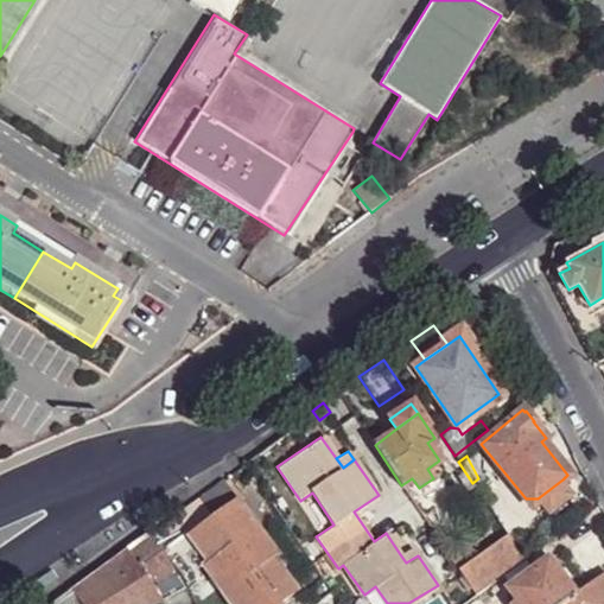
[(472,483),(463,469),(455,475),(465,490),(474,484),(472,483)]
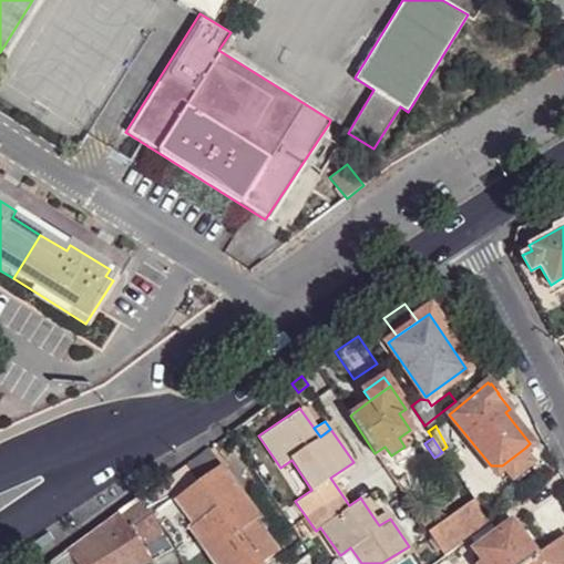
[(207,444),(184,463),(198,481),(222,464),(207,444)]
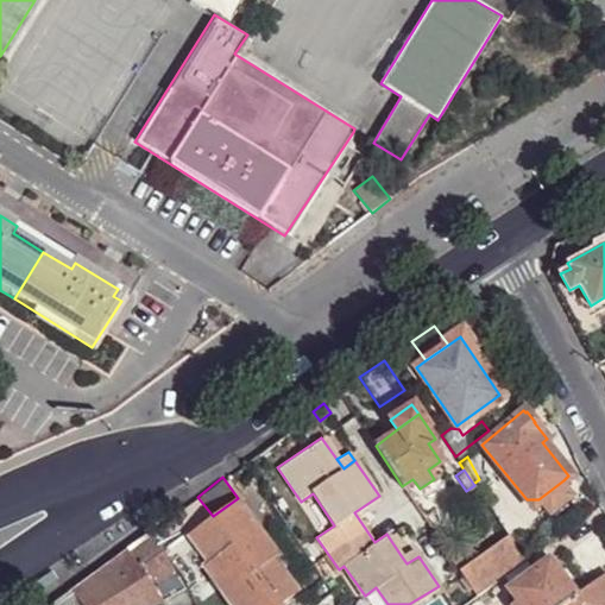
[(573,491),(563,480),(539,499),(549,511),(573,491)]
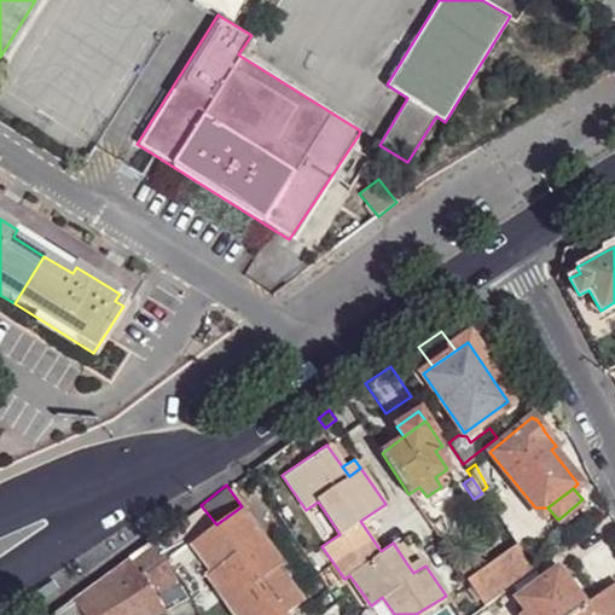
[(201,505),(177,523),(191,544),(216,524),(201,505)]
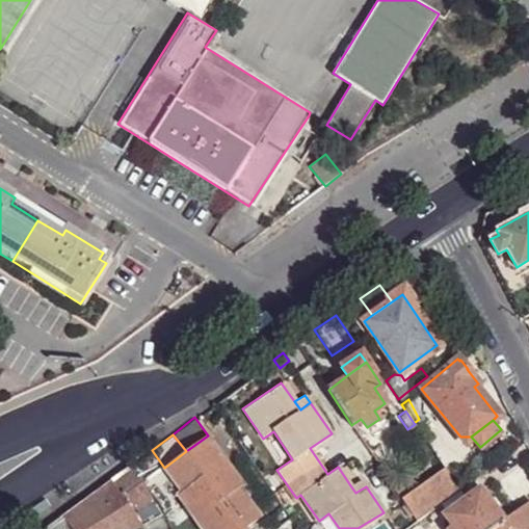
[(186,451),(164,468),(163,469),(179,492),(176,494),(201,528),(239,528),(260,514),(240,486),(243,484),(208,435),(186,451)]
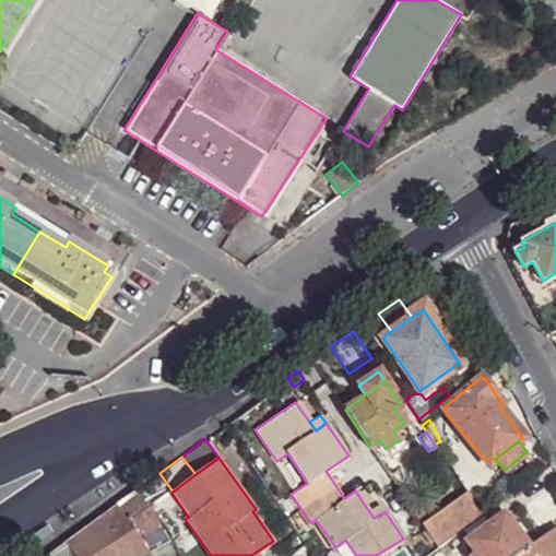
[(160,473),(151,478),(164,498),(172,493),(173,492),(160,473)]
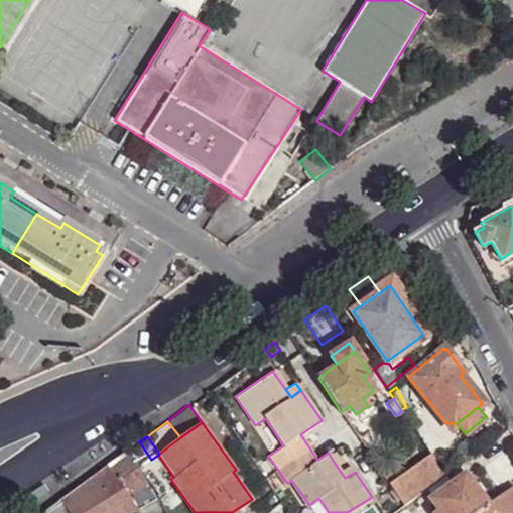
[(139,441),(126,452),(138,470),(151,460),(139,441)]
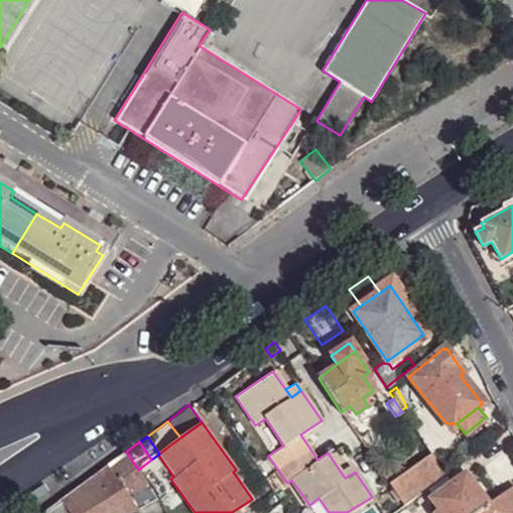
[(138,470),(126,452),(108,466),(139,510),(156,500),(158,498),(138,470)]
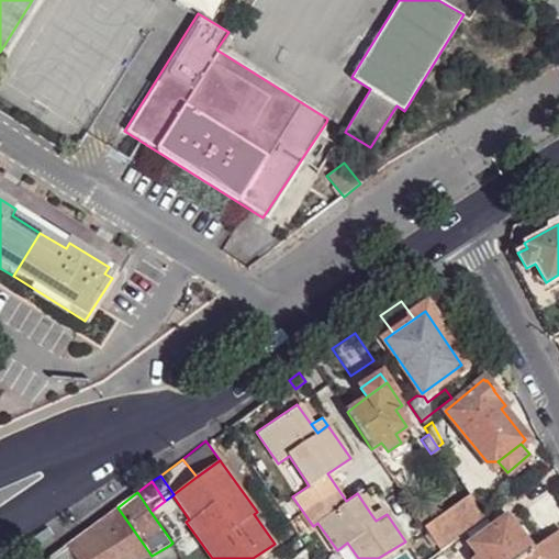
[(468,493),(423,525),(439,549),(483,516),(468,493)]
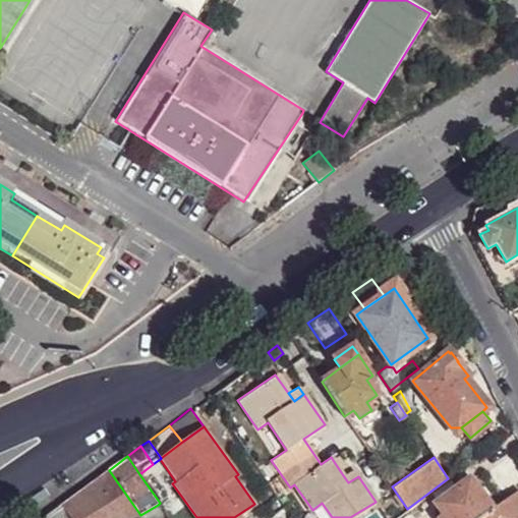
[(160,459),(153,464),(167,483),(169,485),(172,483),(175,481),(160,459)]
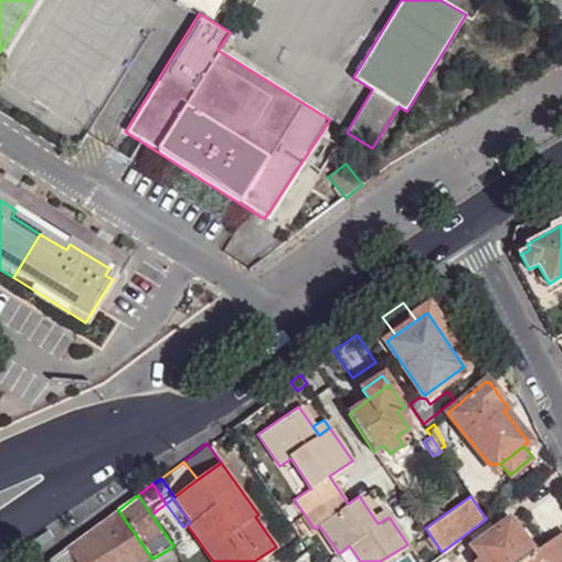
[(166,504),(151,515),(173,545),(187,536),(180,527),(181,525),(166,504)]
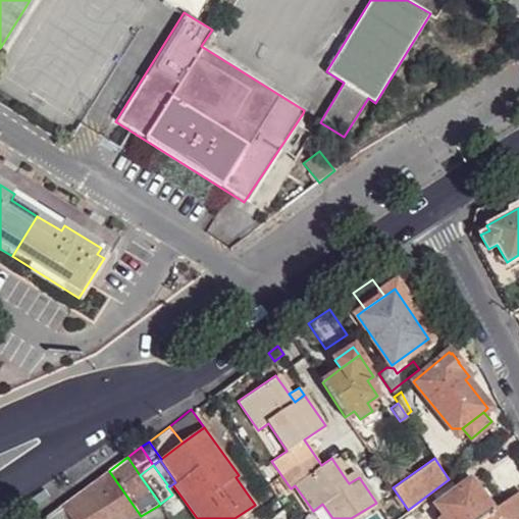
[(349,483),(359,477),(354,470),(344,476),(349,483)]
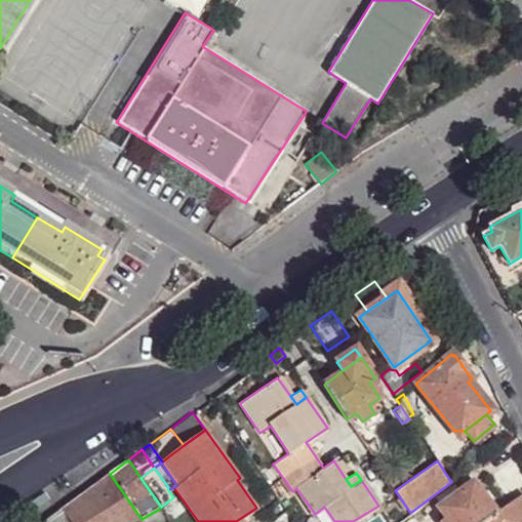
[(135,521),(142,519),(110,474),(84,491),(64,508),(74,521),(135,521)]
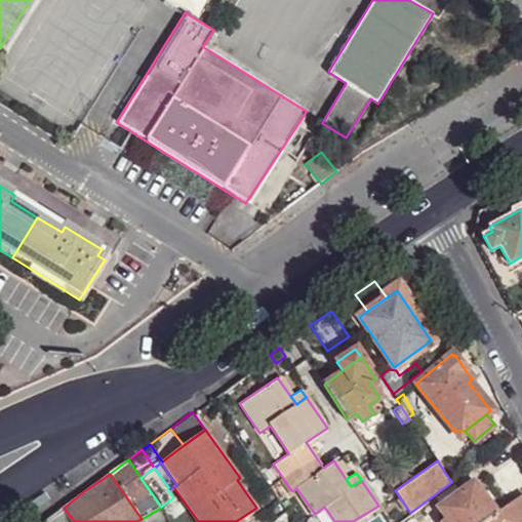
[(483,521),(495,514),(473,482),(439,508),(447,518),(449,521),(483,521)]
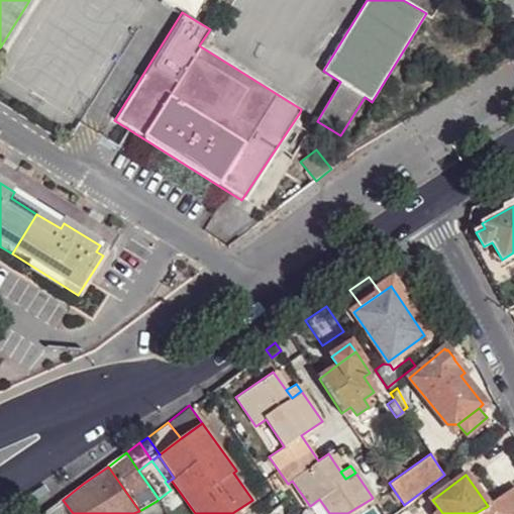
[(513,513),(513,490),(513,488),(488,506),(476,513),(513,513)]
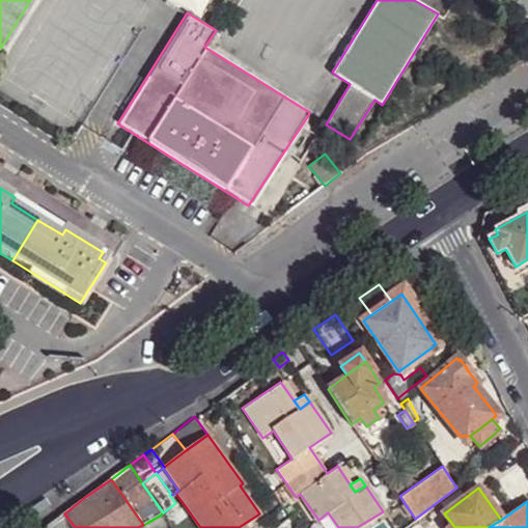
[(75,527),(64,513),(48,526),(48,527),(75,527)]
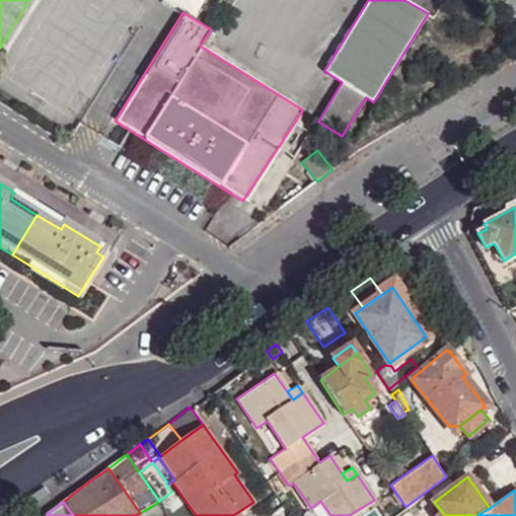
[(157,515),(164,513),(157,503),(140,513),(134,515),(157,515)]
